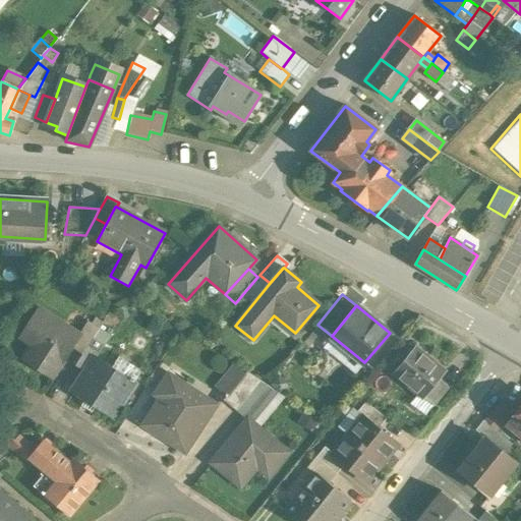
[(79,335),(40,309),(27,328),(39,336),(22,361),(52,380),(72,349),(80,335),(79,335)]
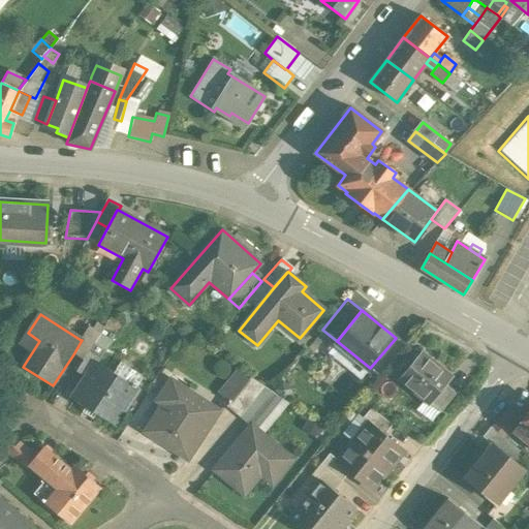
[(100,334),(89,327),(81,340),(82,340),(73,354),(83,361),(93,345),(100,334)]
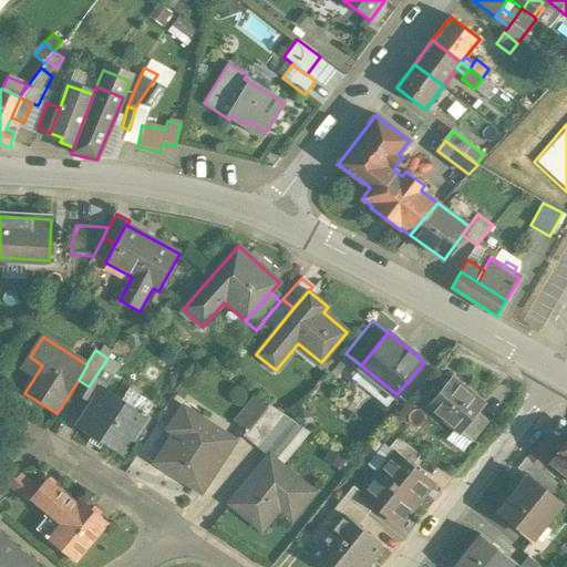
[(346,353),(332,369),(338,373),(351,358),(346,353)]
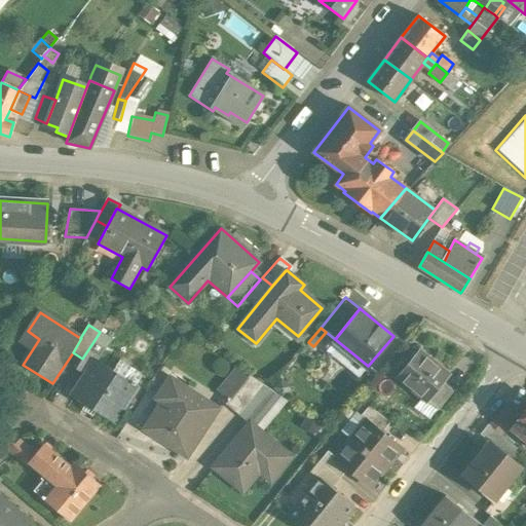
[(393,336),(368,366),(378,374),(403,344),(393,336)]
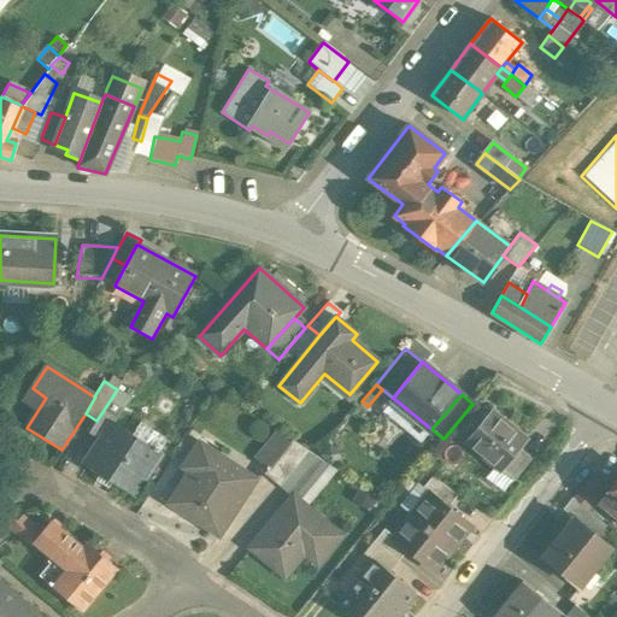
[(97,421),(88,434),(101,442),(113,424),(122,411),(109,403),(97,421)]
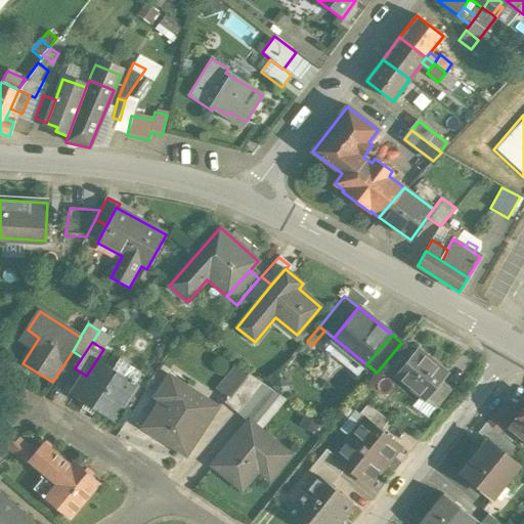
[(446,375),(417,350),(395,377),(426,400),(436,408),(450,390),(440,383),(446,375)]
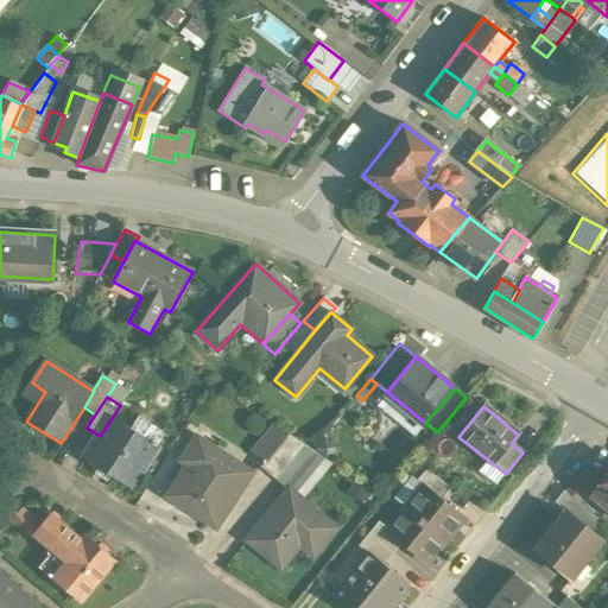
[(157,447),(112,418),(100,436),(86,458),(131,488),(157,447)]
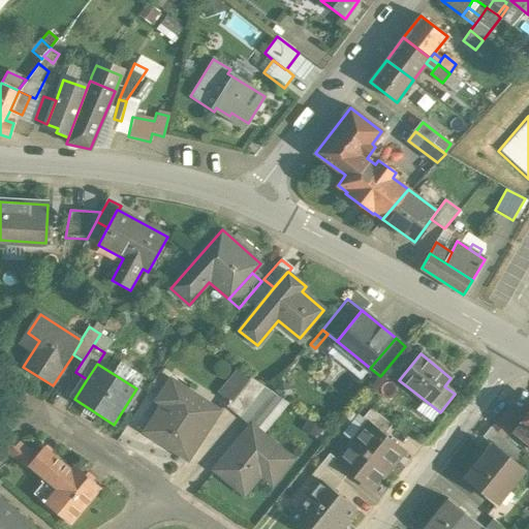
[(250,378),(229,403),(243,414),(244,413),(265,387),(250,378)]
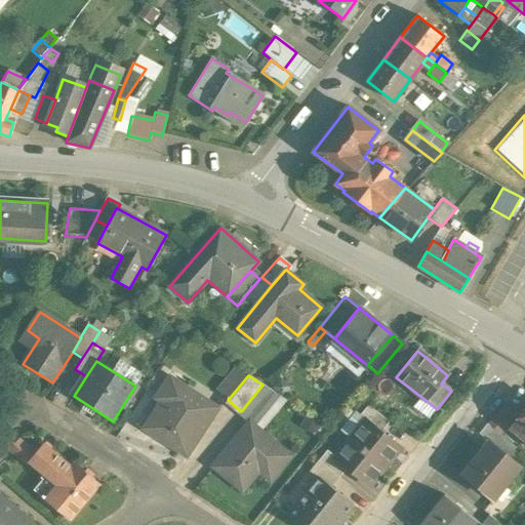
[(218,408),(170,377),(156,398),(161,402),(144,429),(187,456),(218,408)]
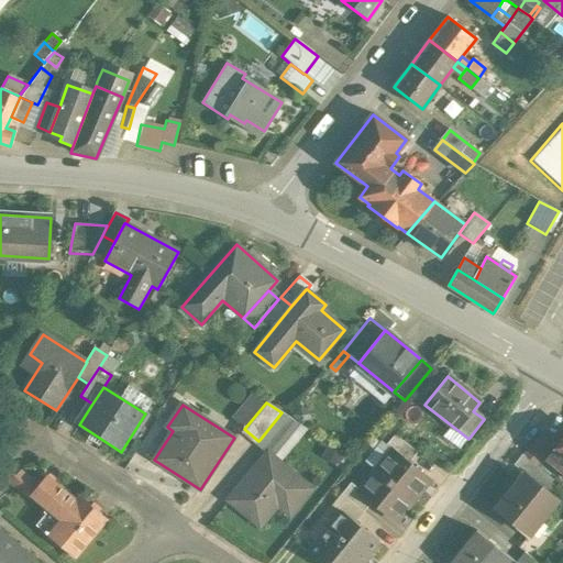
[(282,412),(260,440),(273,450),(296,421),(282,412)]
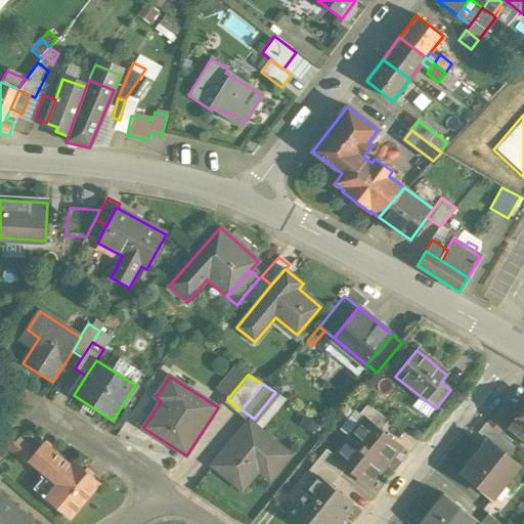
[(388,421),(366,405),(357,416),(363,420),(364,419),(380,431),(388,421)]
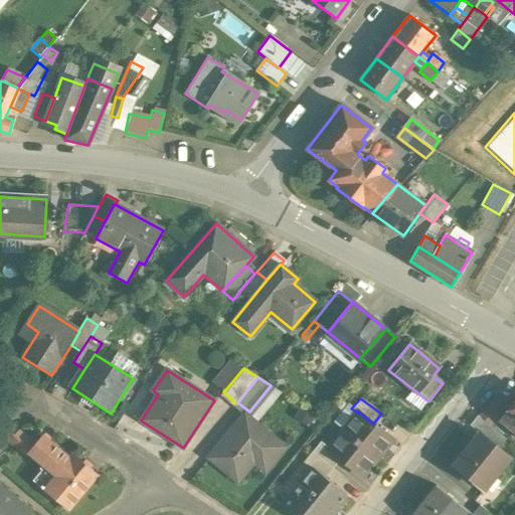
[(494,398),(479,417),(491,427),(506,408),(494,398)]
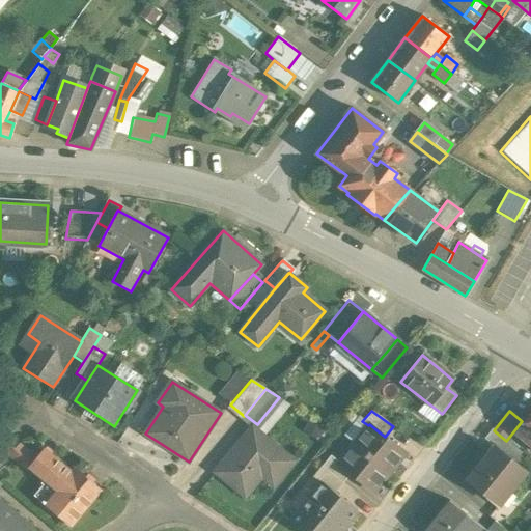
[(530,416),(518,432),(530,444),(530,416)]
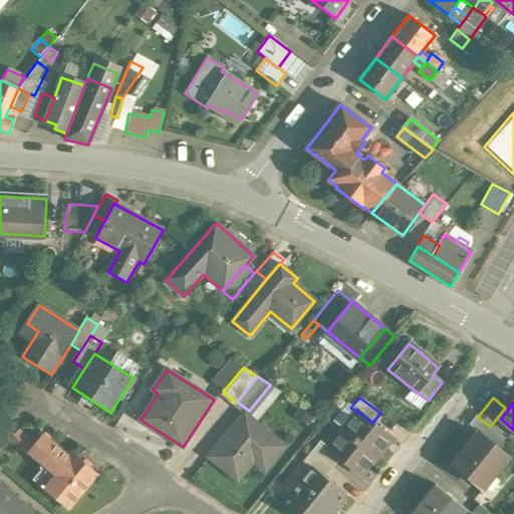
[(372,423),(357,411),(356,412),(342,430),(376,458),(392,439),(372,423)]
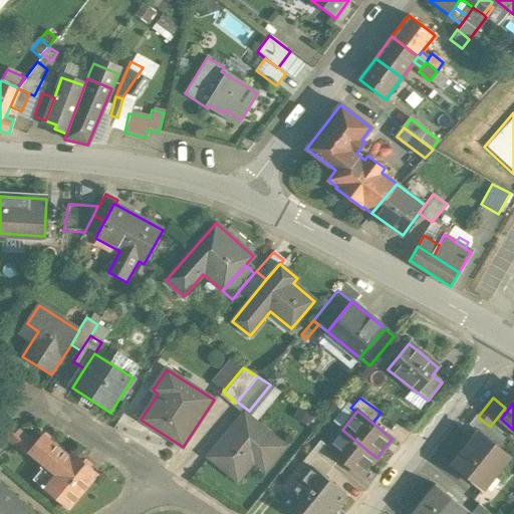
[(284,448),(243,415),(208,458),(236,481),(256,458),(267,468),(284,448)]
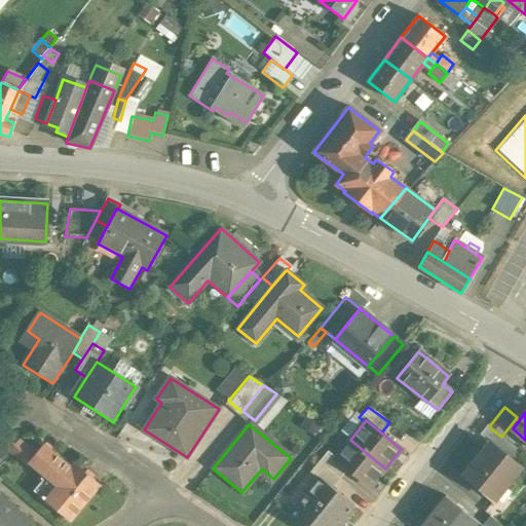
[(501,437),(489,426),(480,437),(489,444),(498,452),(508,441),(501,437)]
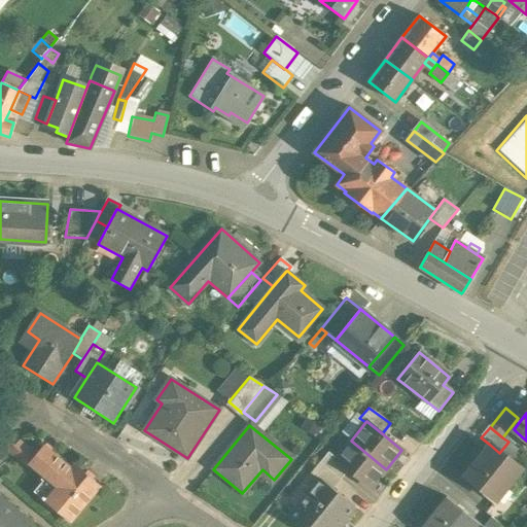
[(0,437),(0,458),(11,447),(0,437)]
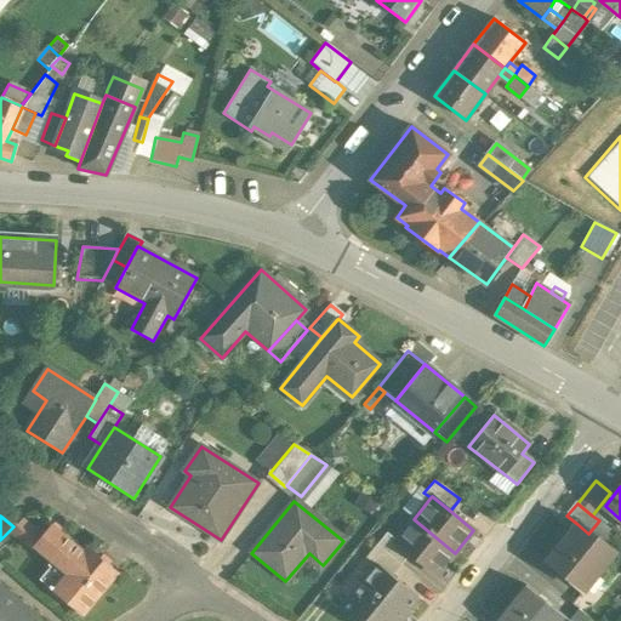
[(455,553),(414,519),(397,540),(394,542),(410,553),(437,575),(455,553)]
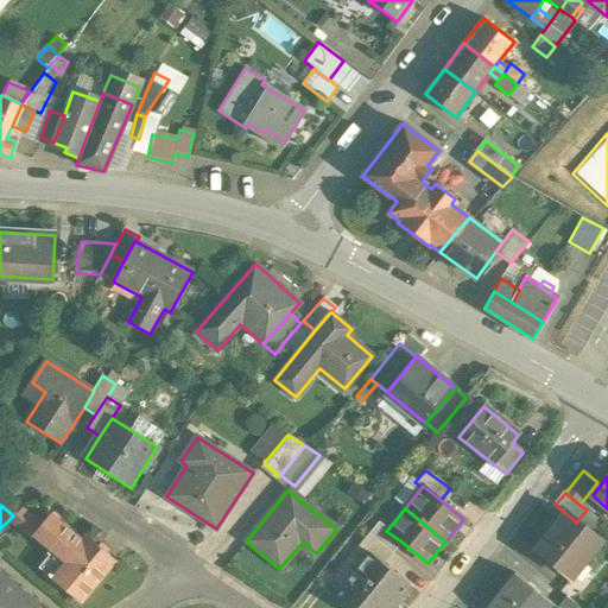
[(576,523),(565,513),(537,550),(572,578),(601,542),(576,523)]
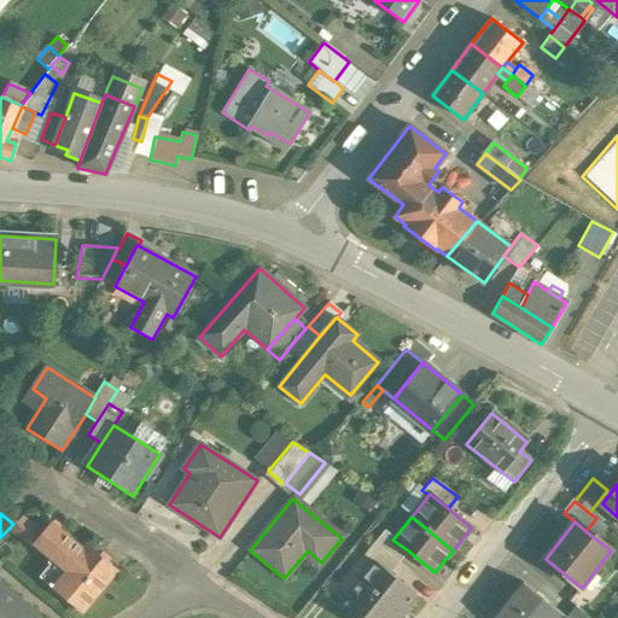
[(42,535),(29,523),(21,532),(35,544),(42,535)]
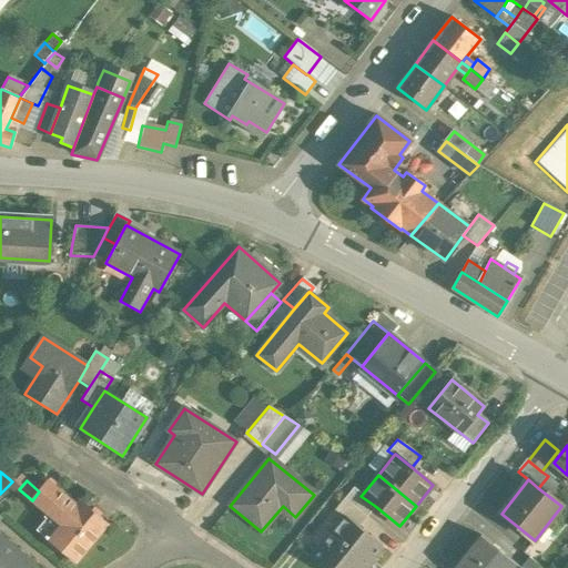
[(78,507),(47,482),(39,492),(32,500),(61,525),(49,540),(74,563),(107,524),(81,503),(78,507)]
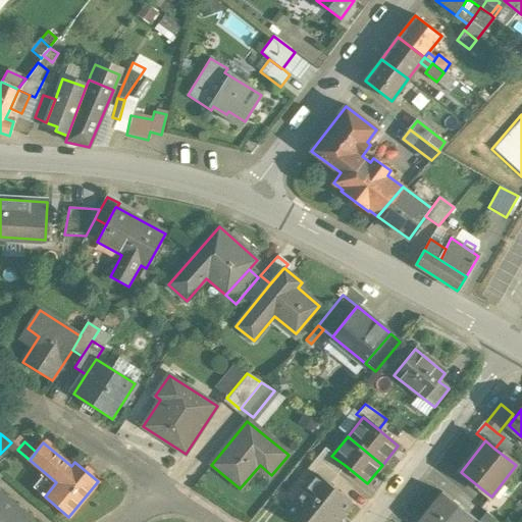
[(333,454),(325,448),(316,459),(336,475),(345,465),(331,456),(333,454)]
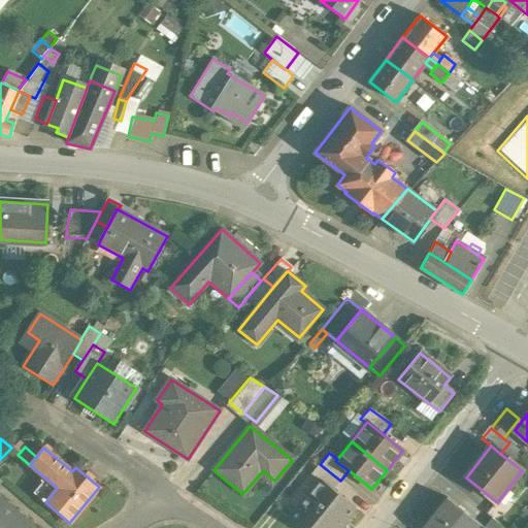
[(340,481),(320,464),(311,474),(320,481),(332,490),(340,481)]
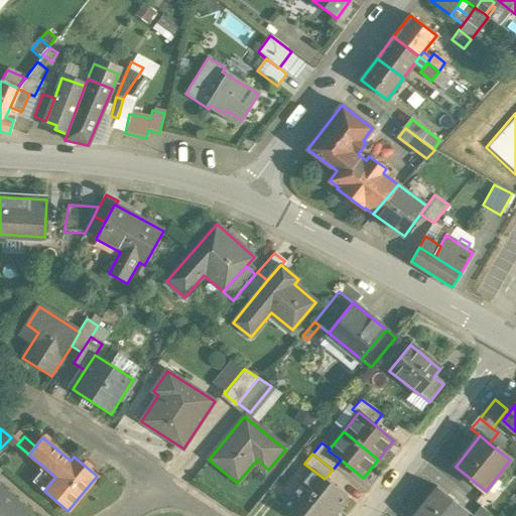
[(325,479),(312,470),(282,507),(293,515),(333,515),(340,509),(339,508),(347,497),(325,479)]
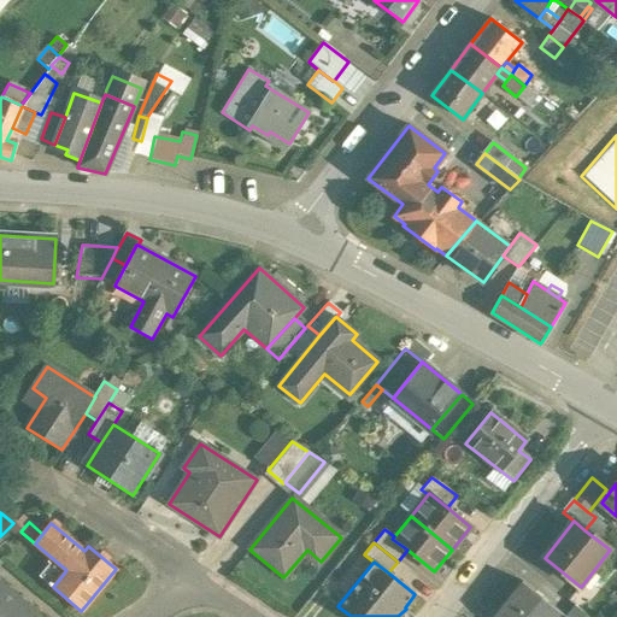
[(36,616),(39,616),(0,582),(0,616),(36,616)]
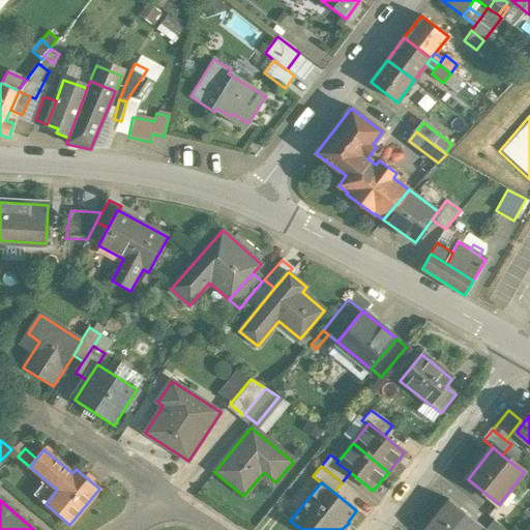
[(478,529),(481,527),(448,500),(423,529),(478,529)]
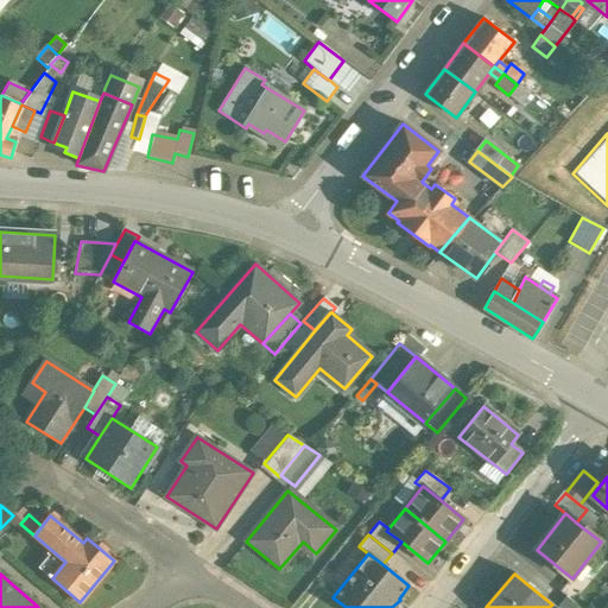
[(578,607),(567,597),(557,607),(578,607)]
